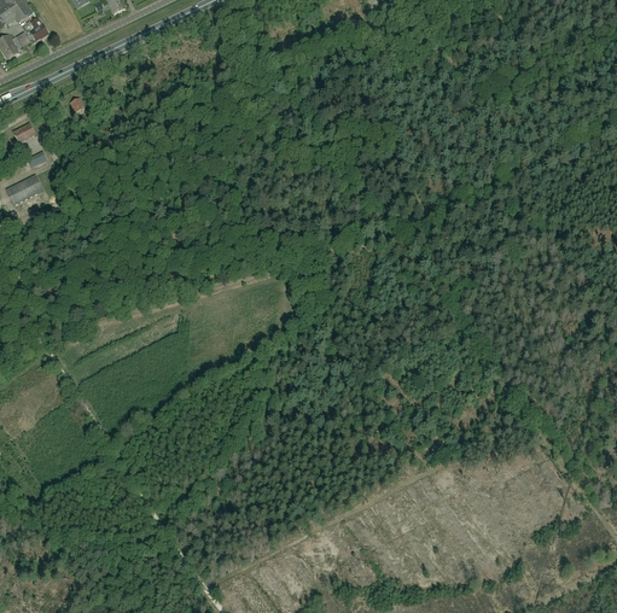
[(0,25),(4,23),(3,23),(4,22),(13,16),(16,19),(30,10),(28,5),(24,0),(0,0),(0,25)]
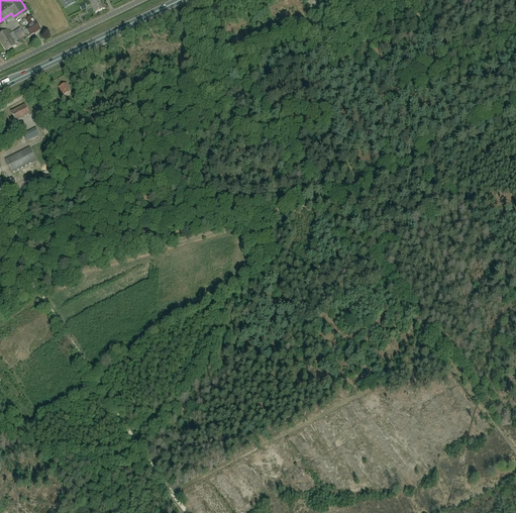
[(90,0),(94,9),(104,4),(102,0),(90,0)]
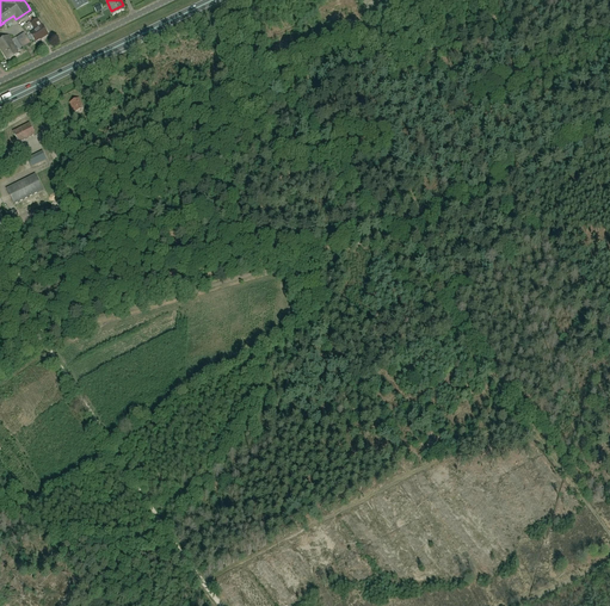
[(30,19),(32,23),(35,26),(29,30),(34,38),(41,33),(42,33),(47,31),(42,23),(41,23),(37,16),(30,19)]
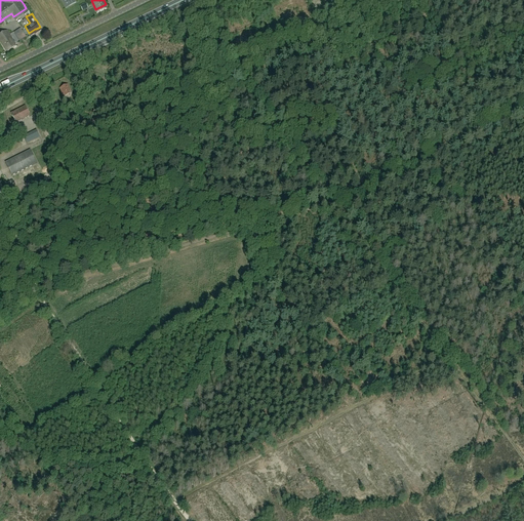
[(0,39),(5,48),(14,43),(13,41),(14,40),(6,27),(0,30),(0,39)]
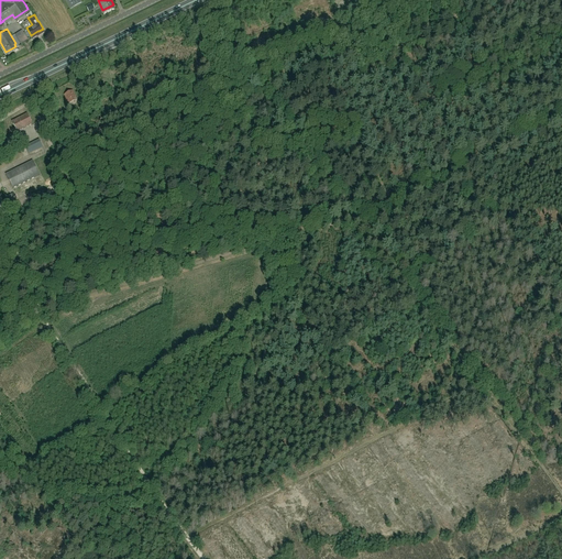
[(67,100),(76,96),(72,87),(63,90),(67,100)]
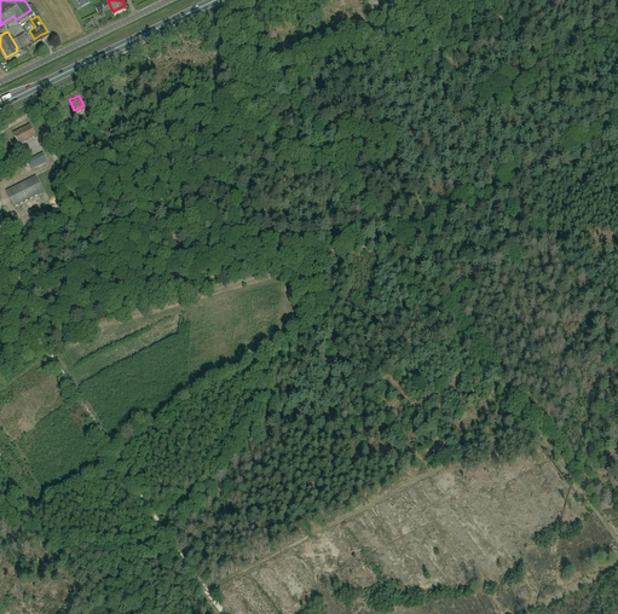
[(17,140),(34,132),(29,121),(12,129),(17,140)]
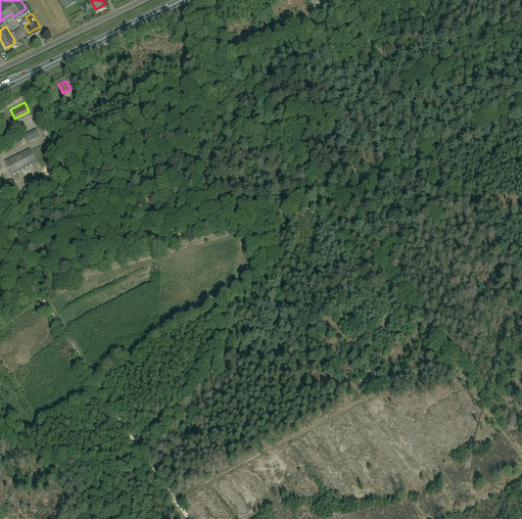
[(39,132),(36,126),(22,133),(26,139),(39,132)]
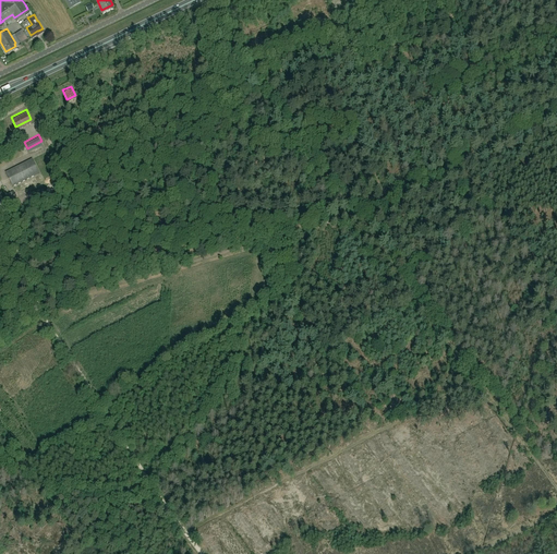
[(10,160),(20,155),(19,152),(8,156),(10,160)]
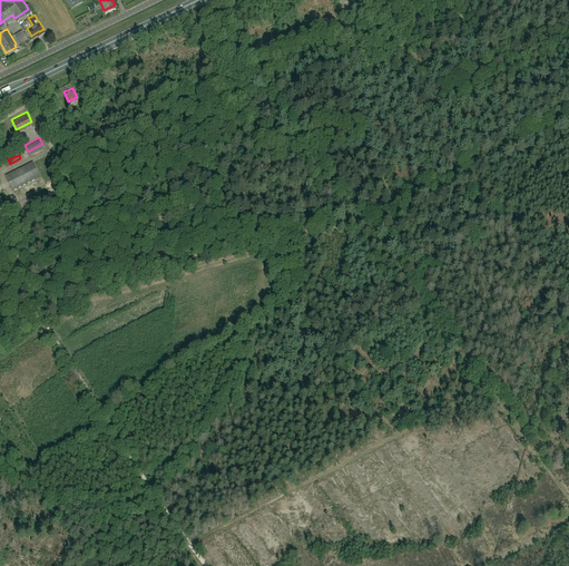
[(39,173),(32,158),(5,173),(12,187),(39,173)]
